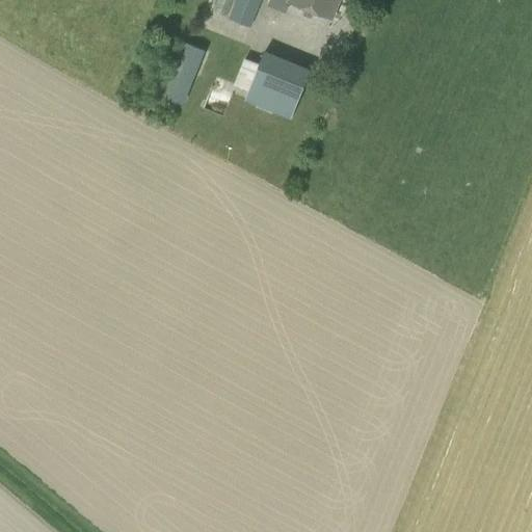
[(225,18),(232,0),(231,0),(218,0),(214,12),(225,18)]
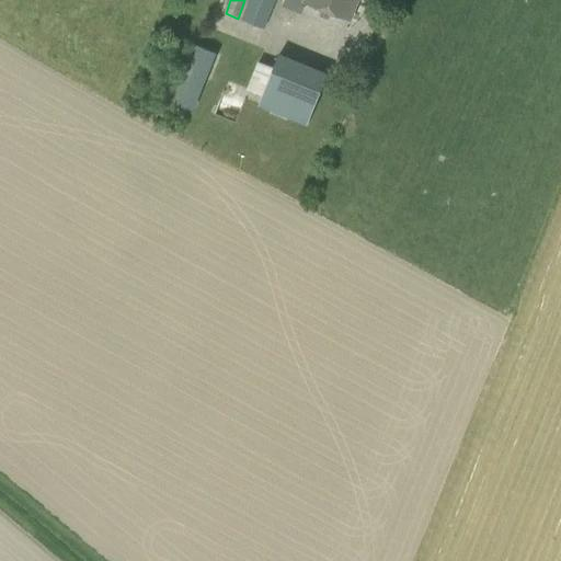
[(275,0),(249,0),(242,20),(264,30),(275,0)]
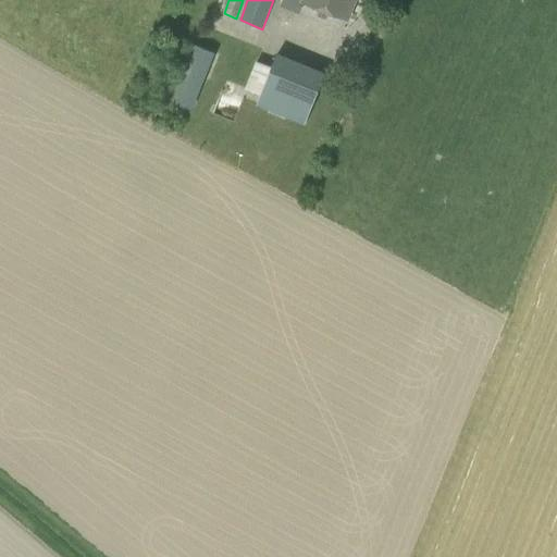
[(355,0),(302,0),(302,2),(347,20),(355,0)]
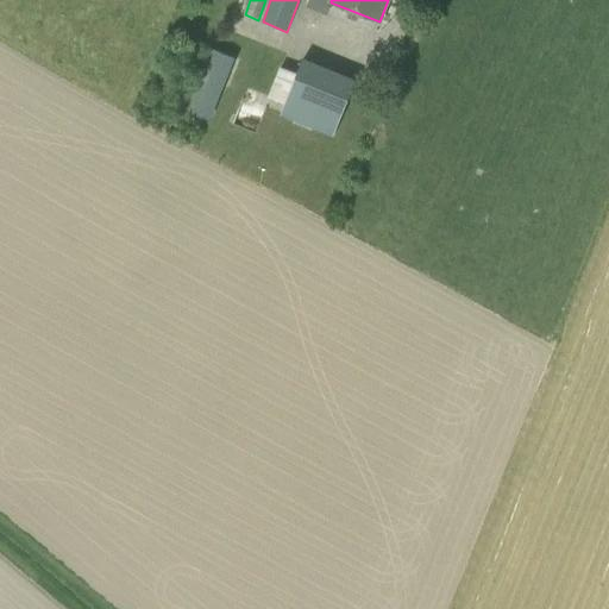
[(208,46),(190,108),(215,115),(233,52),(208,46)]
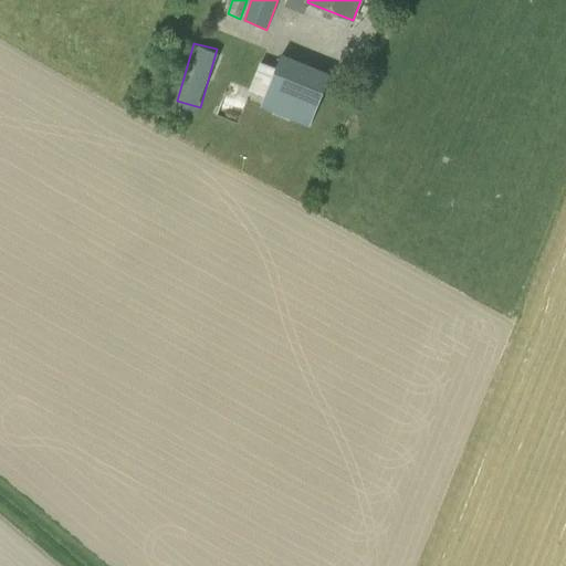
[(332,75),(281,54),(260,106),(311,127),(332,75)]
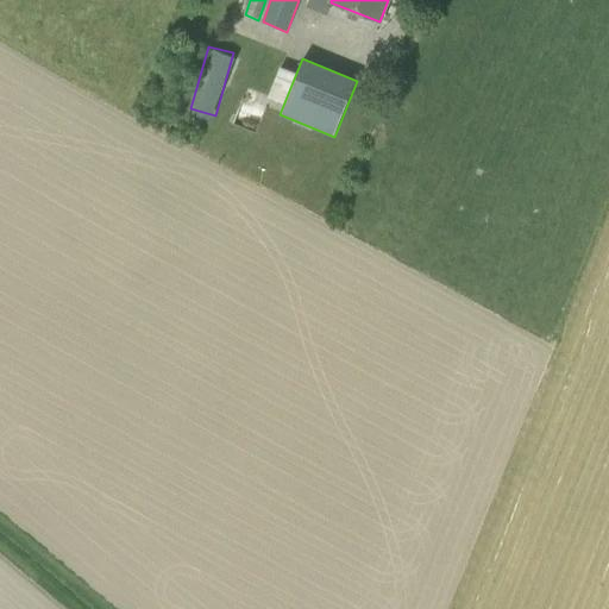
All buildings are outlined.
